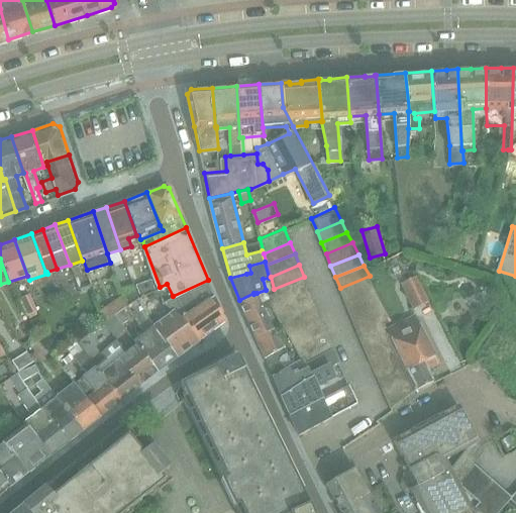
[(414,307),(430,299),(417,273),(401,281),(414,307)]
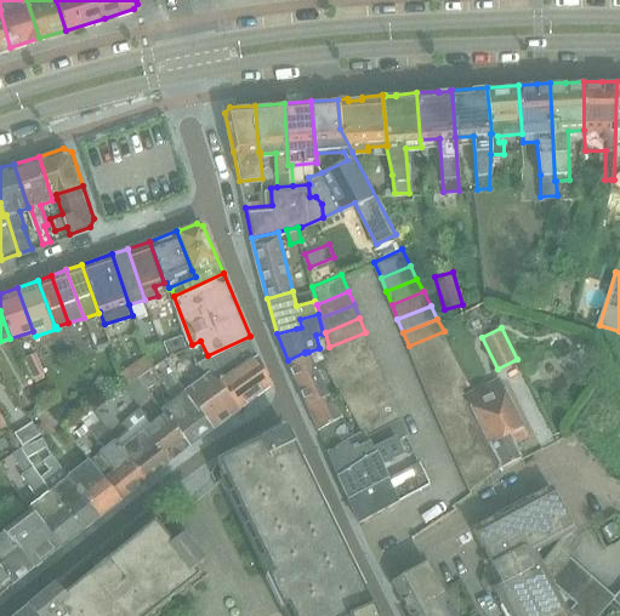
[(450,344),(444,331),(409,346),(414,360),(450,344)]
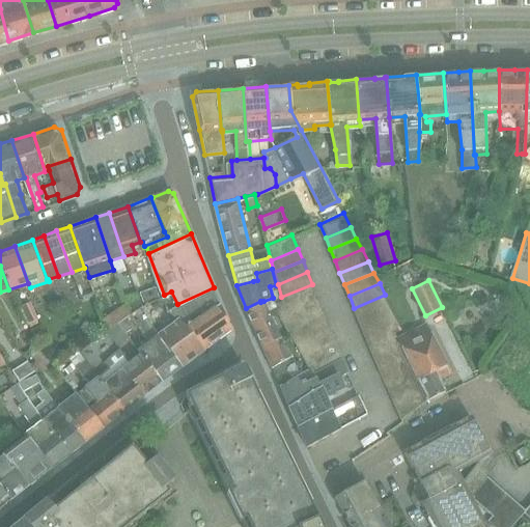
[(317,296),(312,284),(281,297),(282,302),(275,305),(278,312),(317,296)]
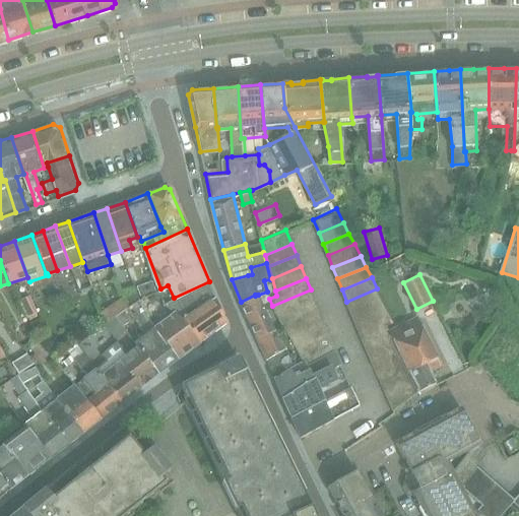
[(215,296),(209,281),(174,298),(167,302),(170,305),(171,306),(185,316),(215,296)]
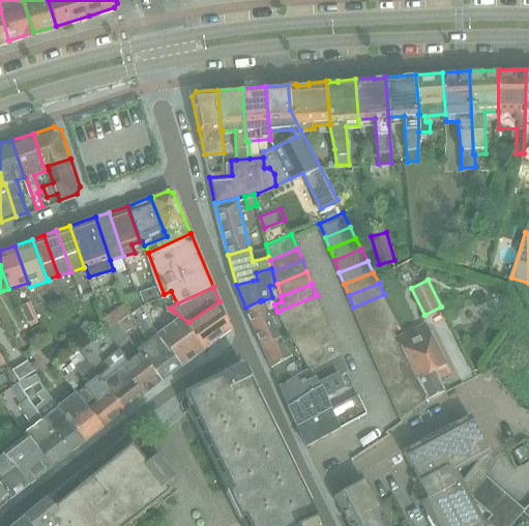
[(390,305),(384,294),(353,308),(358,319),(390,305)]
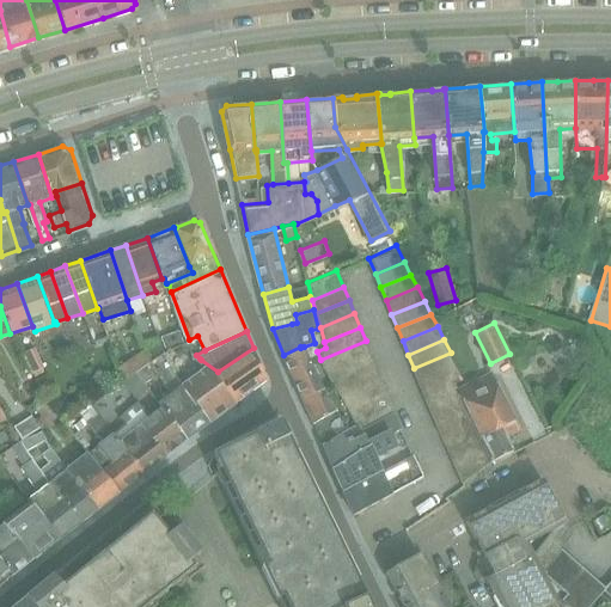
[(371,354),(366,341),(321,360),(328,372),(371,354)]
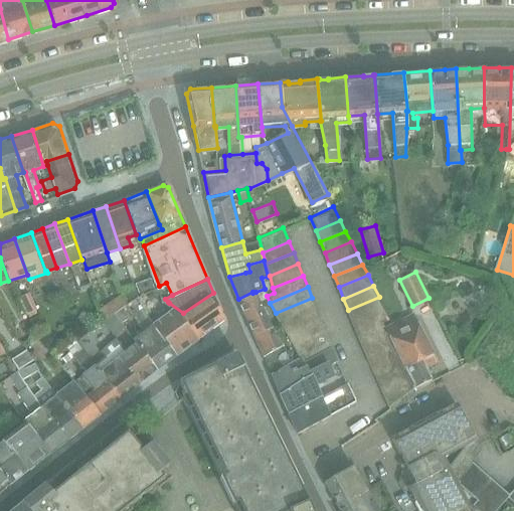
[(20,295),(28,312),(37,307),(29,291),(20,295)]
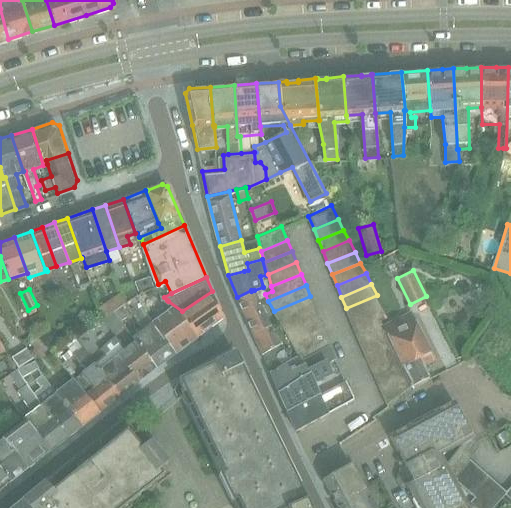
[(98,307),(104,317),(115,309),(122,304),(127,301),(122,290),(98,307)]
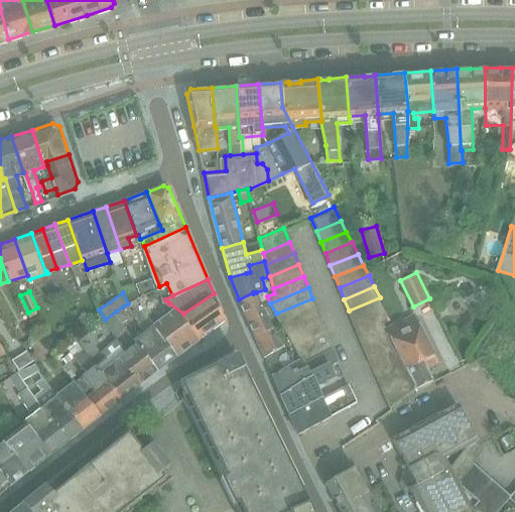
[(263,302),(256,292),(253,293),(253,292),(239,299),(264,355),(273,374),(286,366),(292,362),(277,329),(263,302)]
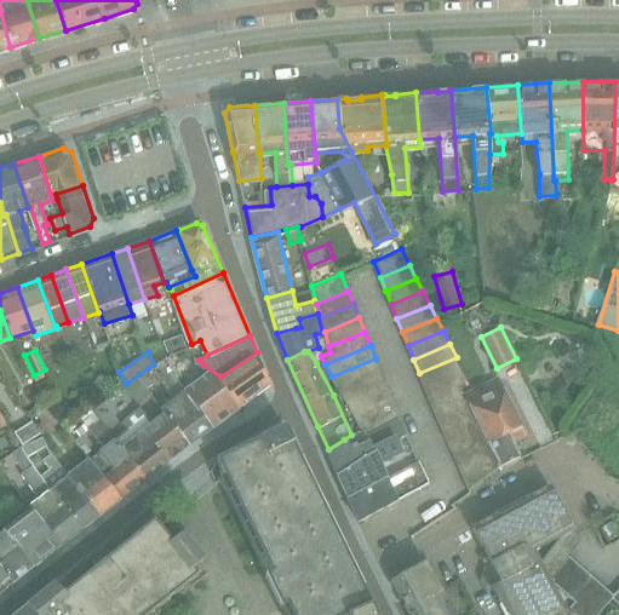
[(270,381),(257,352),(221,377),(242,403),(270,381)]
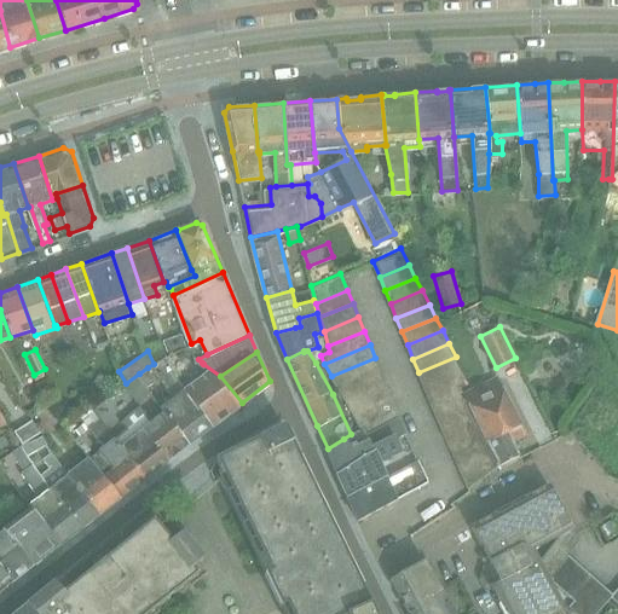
[(462,370),(456,357),(419,372),(423,386),(462,370)]
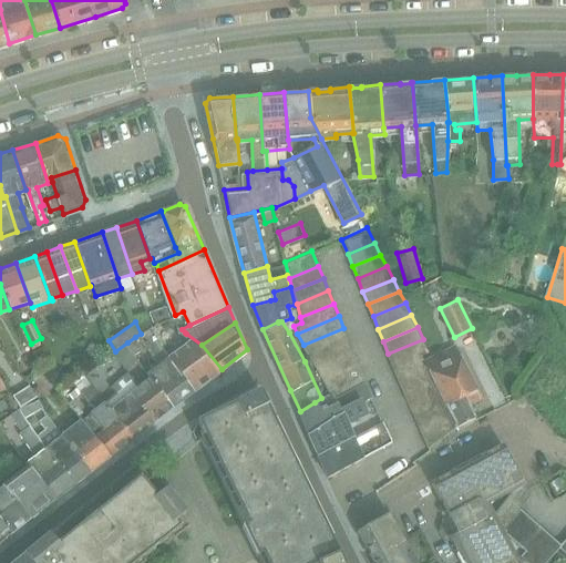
[(165,349),(150,328),(141,335),(158,362),(147,372),(150,375),(174,405),(196,389),(165,349)]
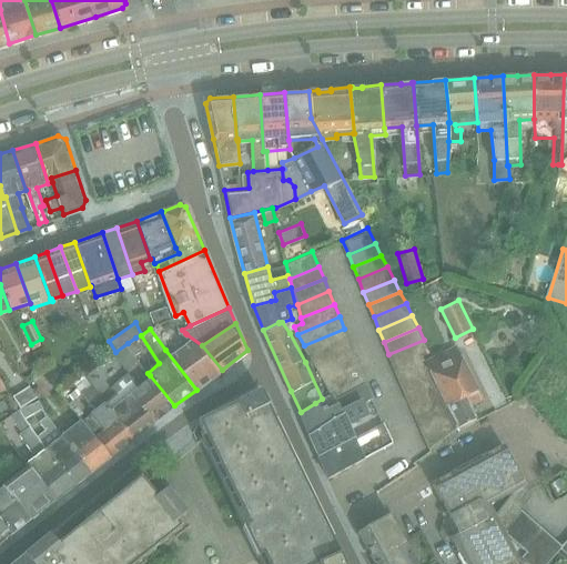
[(350,341),(344,329),(304,345),(310,358),(350,341)]
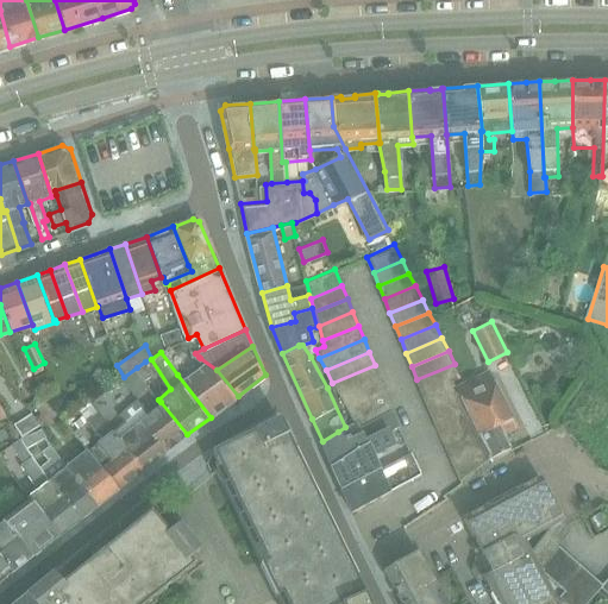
[(217,370),(200,358),(177,375),(211,417),(238,396),(217,370)]
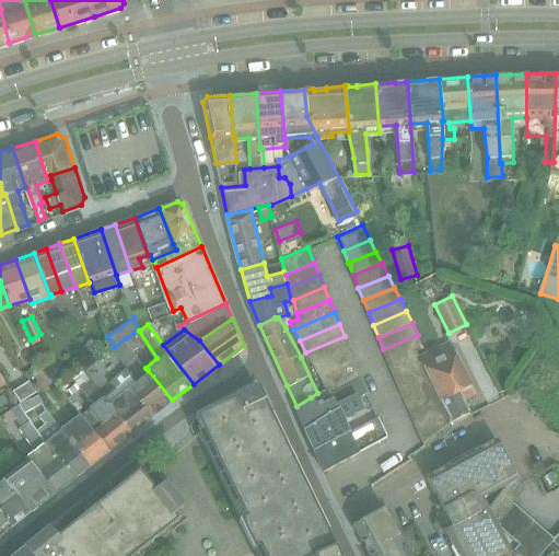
[(141,344),(134,333),(126,338),(134,349),(141,344)]
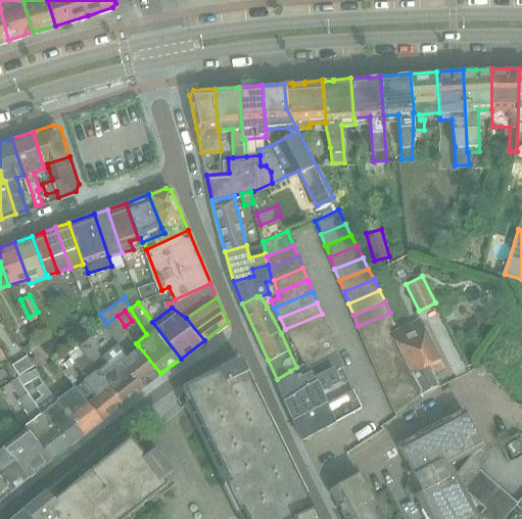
[(394,320),(390,313),(358,326),(363,337),(387,327),(386,326),(394,320)]
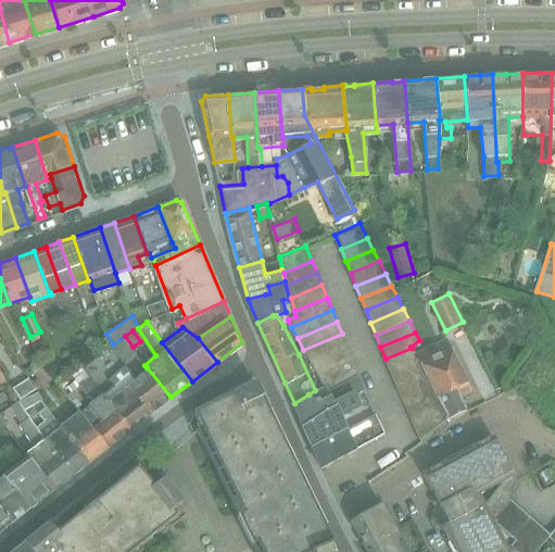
[(347,347),(342,334),(303,350),(310,362),(347,347)]
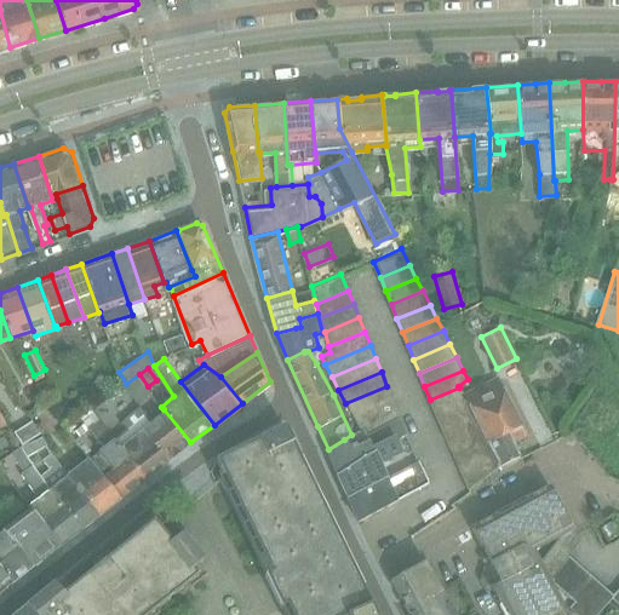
[(522,424),(498,375),(464,392),(500,465),(520,455),(514,440),(528,434),(522,424)]
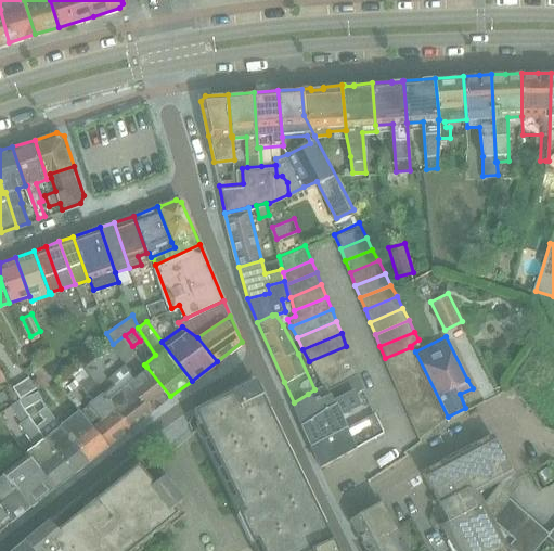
[(351,358),(346,346),(309,361),(316,372),(351,358)]
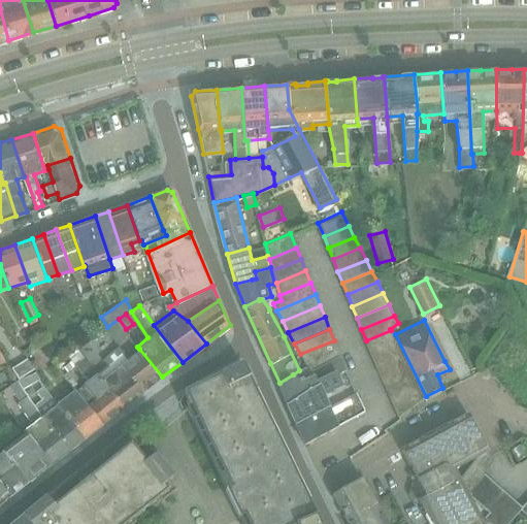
[(396,341),(391,330),(366,340),(371,353),(396,341)]
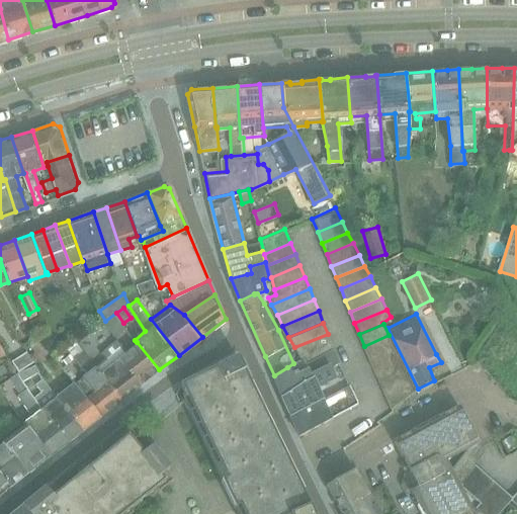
[(333,347),(328,334),(294,347),(299,358),(307,355),(308,358),(333,347)]
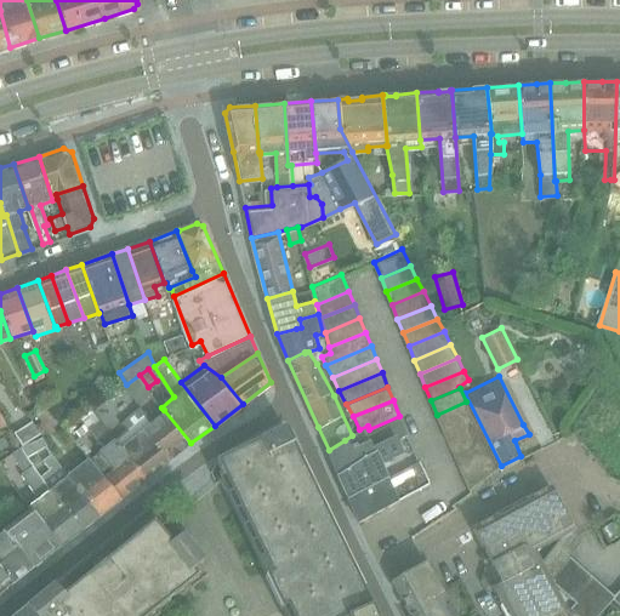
[(472,415),(466,401),(437,415),(443,428),(472,415)]
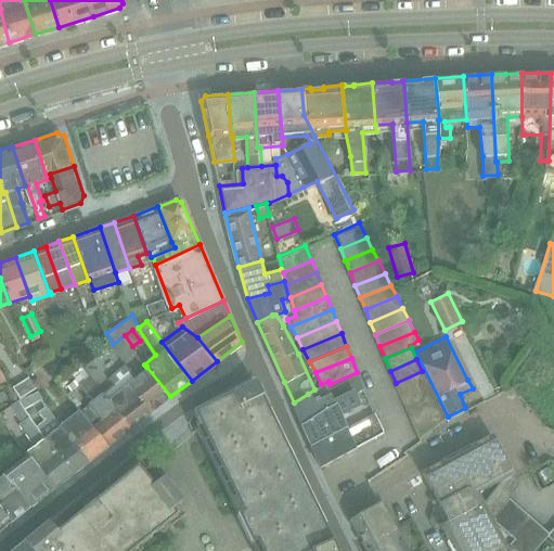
[(102,392),(82,362),(58,380),(67,392),(73,388),(68,384),(76,377),(79,382),(93,398),(80,409),(108,445),(131,426),(108,399),(102,392)]
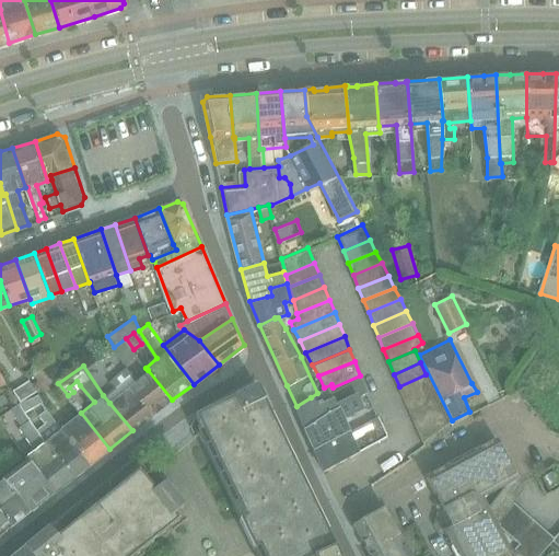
[(127,366),(119,372),(126,380),(134,373),(127,366)]
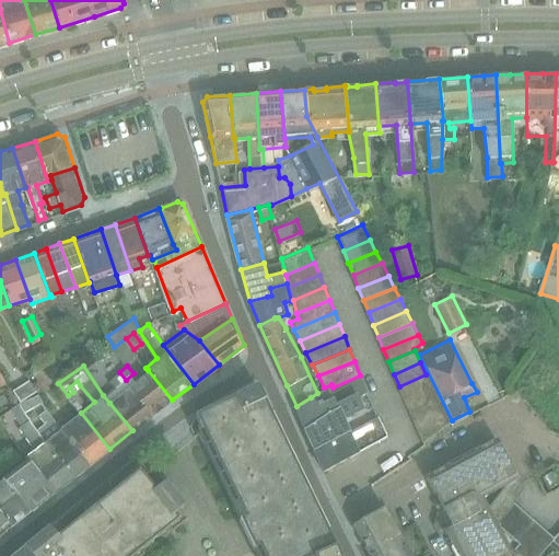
[(172,400),(148,370),(129,386),(152,416),(172,400)]
